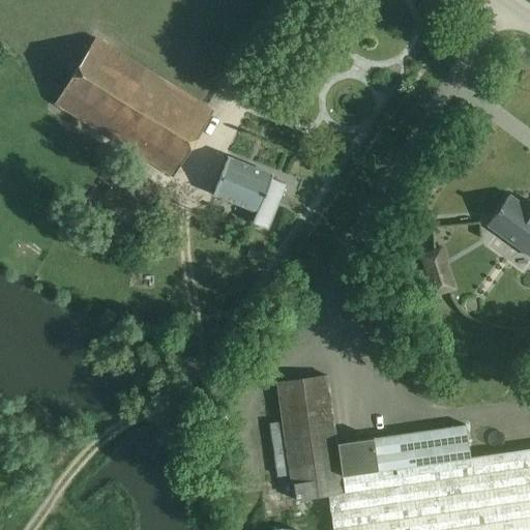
[(174,177),(214,111),(95,38),(55,104),(174,177)]
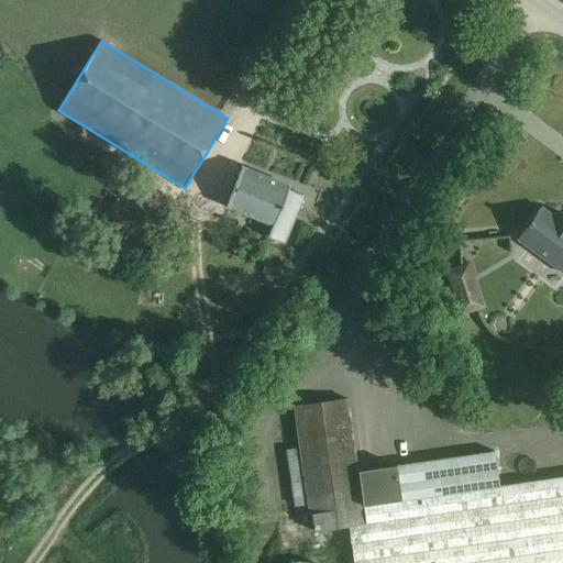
[(286,244),(305,197),(289,190),(290,187),(243,167),(228,208),(274,227),(269,238),(286,244)]
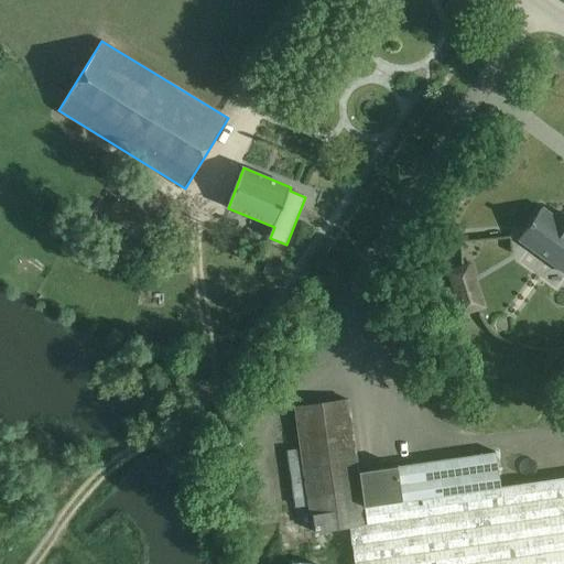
[(557,220),(541,208),(518,240),(563,273),(563,215),(563,214),(557,220)]
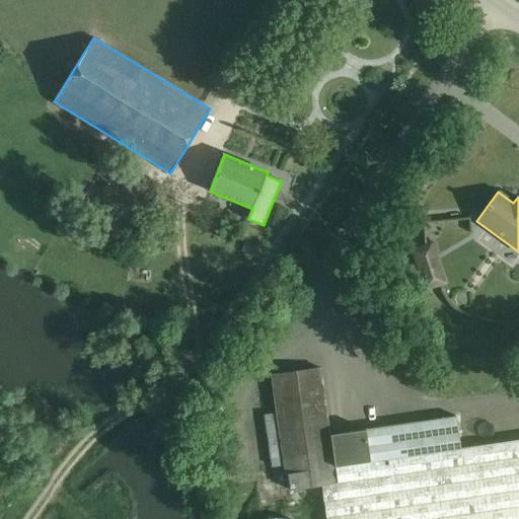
[(453,222),(430,229),(442,272),(466,265),(453,222)]
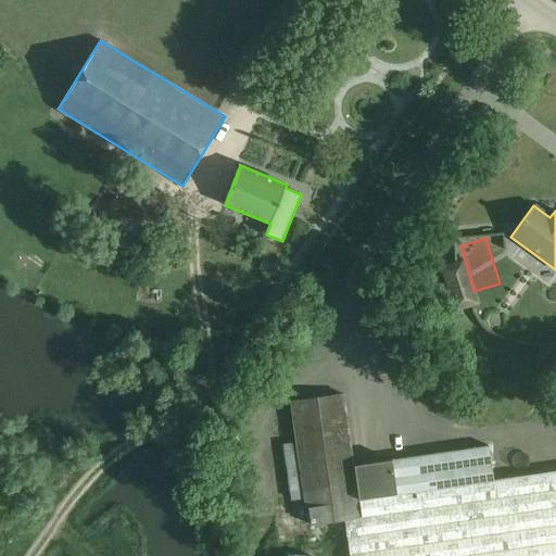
[(489,445),(353,465),(343,394),(321,397),(291,402),(297,442),(286,443),(292,500),(304,497),(308,525),(344,519),(361,517),(358,500),(493,480),(489,445)]
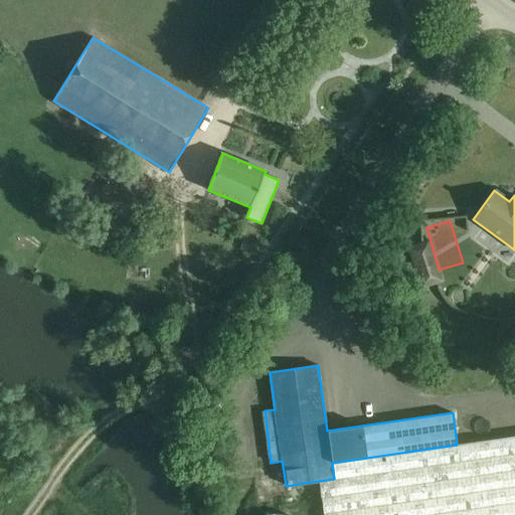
[(334,479),(319,481),(324,514),(514,514),(514,436),(457,445),(332,463),(334,479)]
